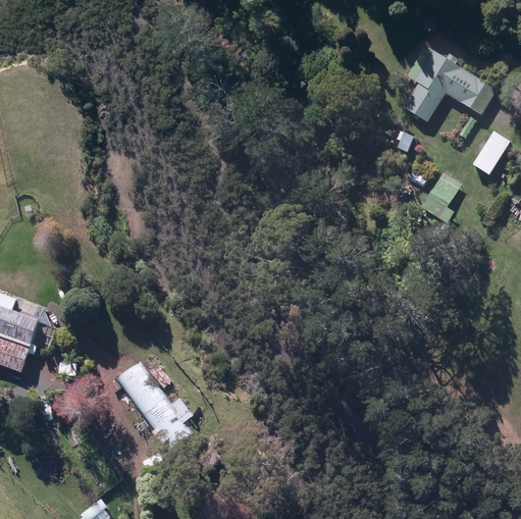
[(403,108),(426,123),(446,94),(480,116),(497,91),(454,64),(457,59),(449,53),(446,59),(425,46),(409,69),(422,78),(403,108)]
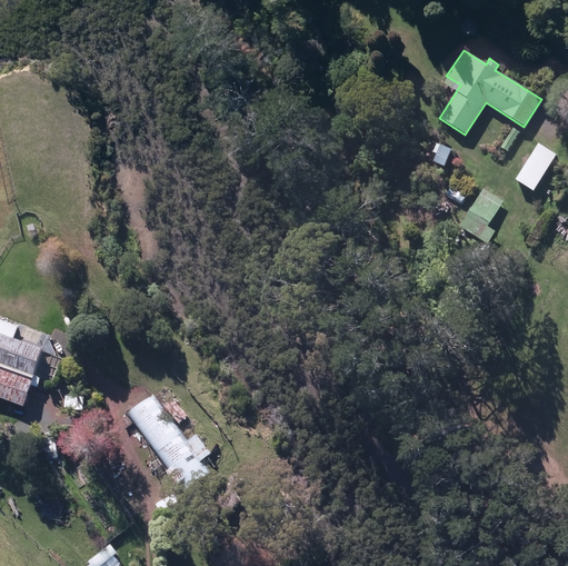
[(501,145),(508,149),(519,131),(512,127),(501,145)]
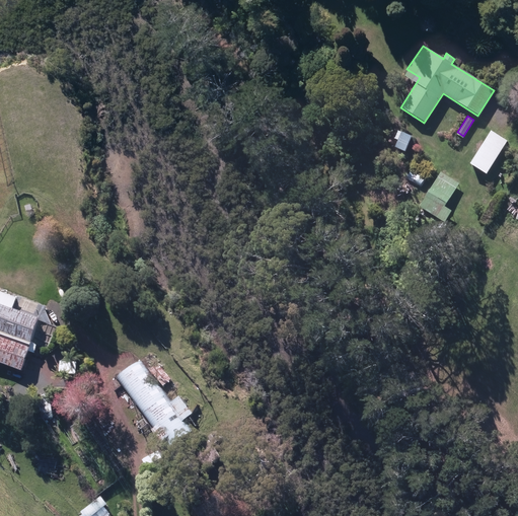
[(396,144),(407,148),(411,137),(401,132),(396,144)]
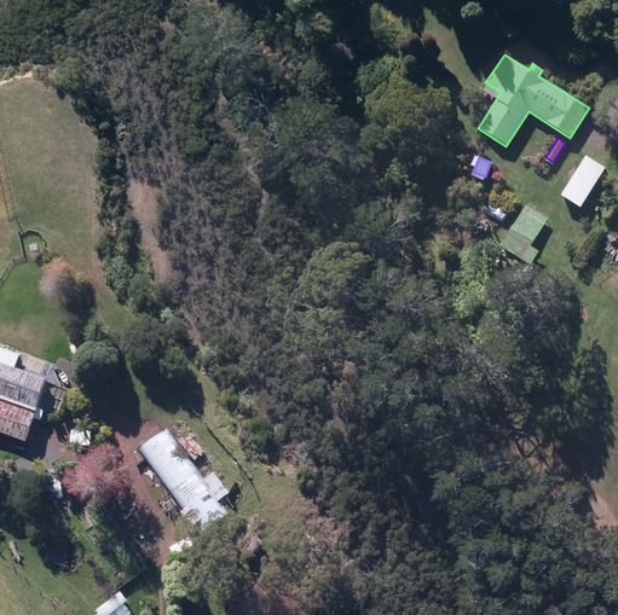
[(562,195),(577,204),(601,167),(585,158),(562,195)]
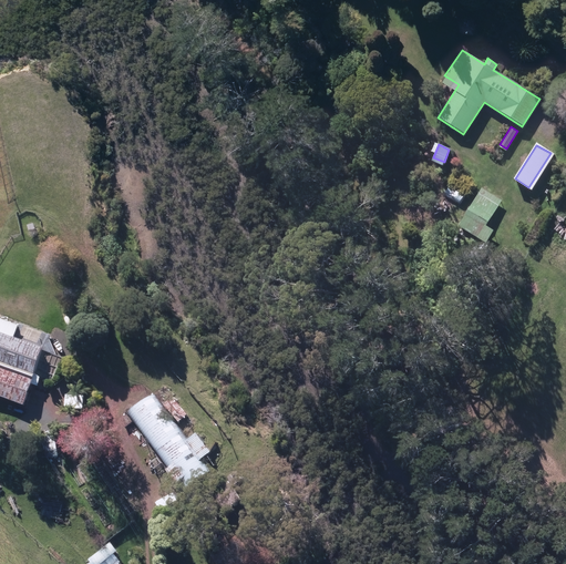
[(479,209),(491,217),(501,200),(489,193),(479,209)]
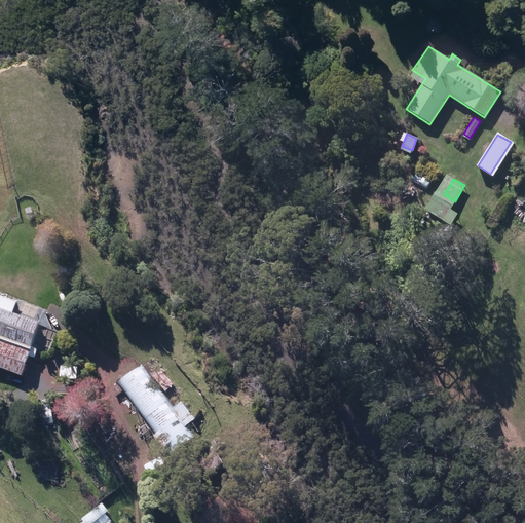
[(0,364),(22,372),(40,320),(11,310),(15,298),(0,292),(0,364)]
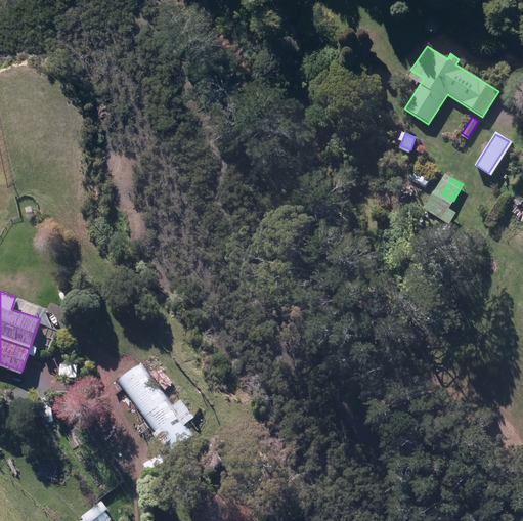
[(165,442),(171,450),(192,434),(184,422),(193,416),(180,397),(171,403),(141,361),(117,379),(154,430),(153,431),(162,444),(165,442)]
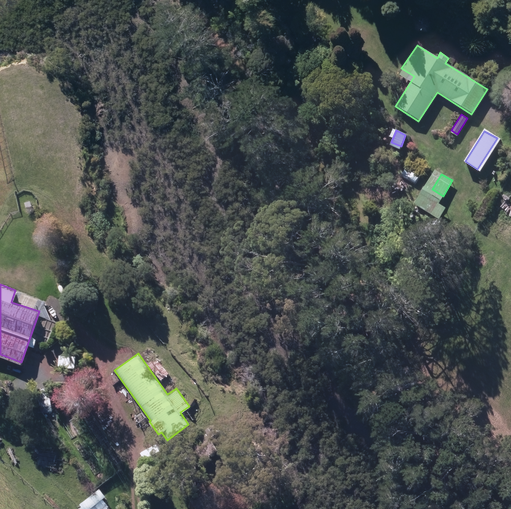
[(146,363),(158,379),(167,373),(155,357),(146,363)]
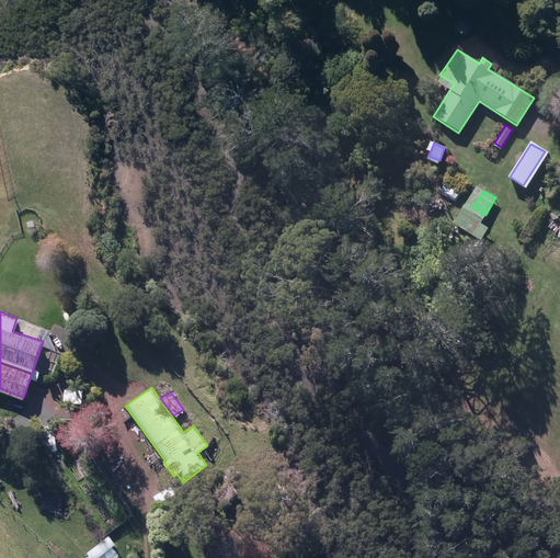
[(71,426),(130,514),(135,503),(79,422),(71,426)]
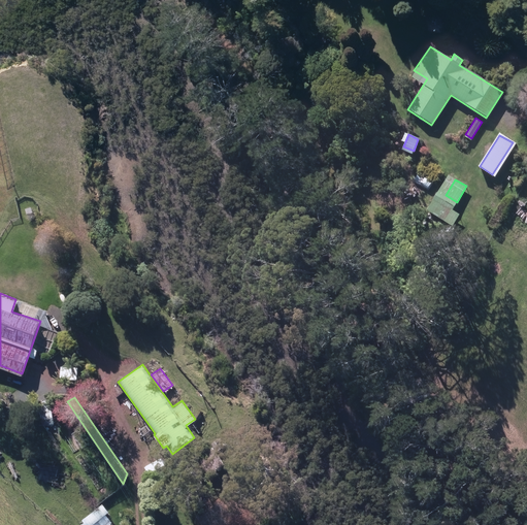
[(231,493),(236,502),(245,496),(241,488),(231,493)]
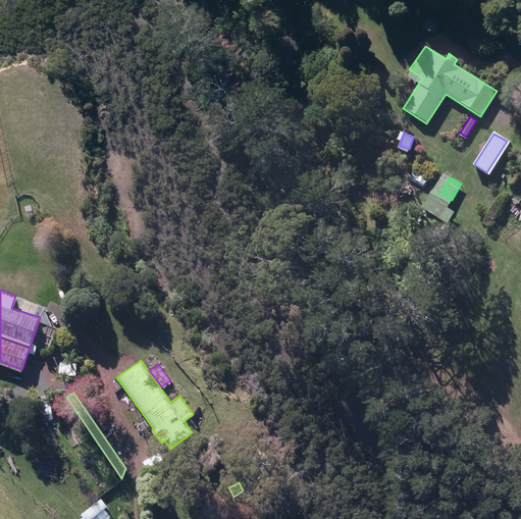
[(85,511),(89,517),(104,505),(100,499),(85,511)]
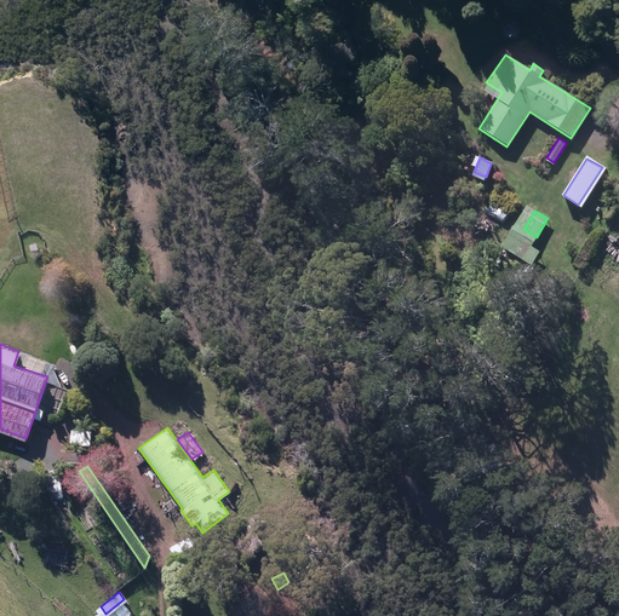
[(227,599),(234,608),(242,602),(235,592),(227,599)]
